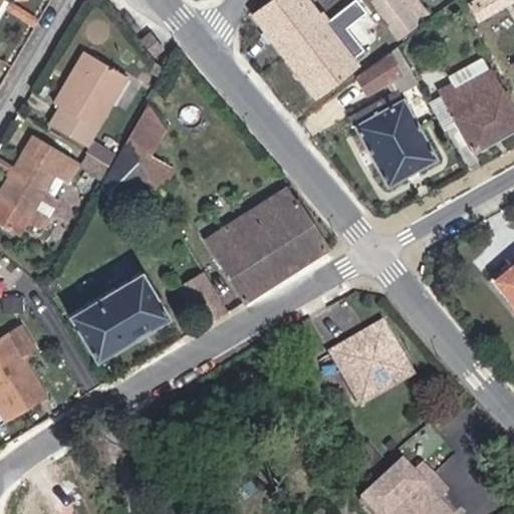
[(298,44),(323,26),(328,22),(320,13),(318,14),(307,0),(276,0),(255,18),(283,56),(287,52),(295,46),(298,44)]
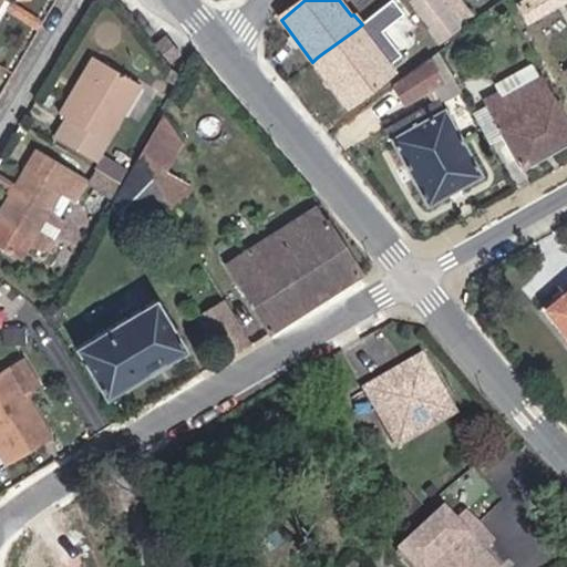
[(434,29),(453,16),(441,0),(414,0),(413,1),(434,29)]
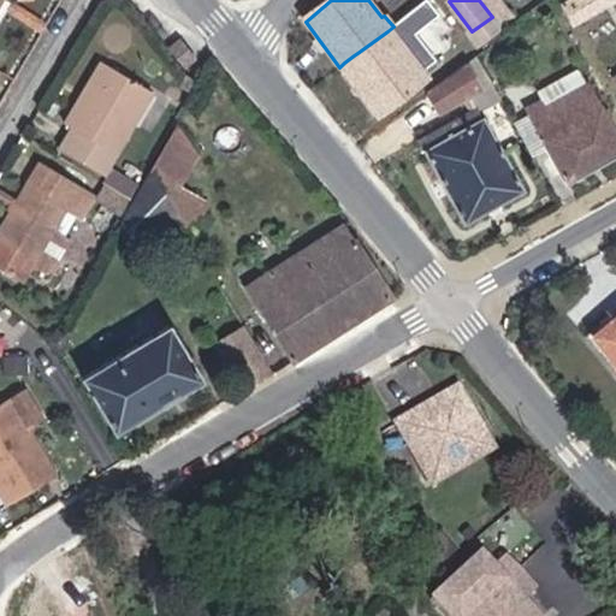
[(479,0),(492,17),(495,21),(499,27),(501,29),(503,31),(519,19),(504,0),(479,0)]
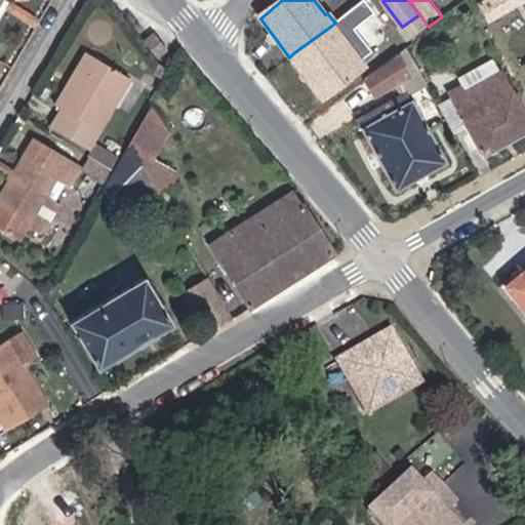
[(492,27),(524,0),(493,0),(481,11),(492,27)]
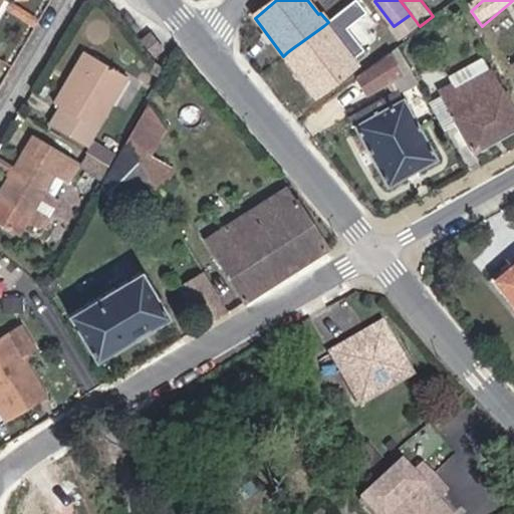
[(413,17),(411,14),(394,26),(401,37),(418,24),(417,22),(413,17)]
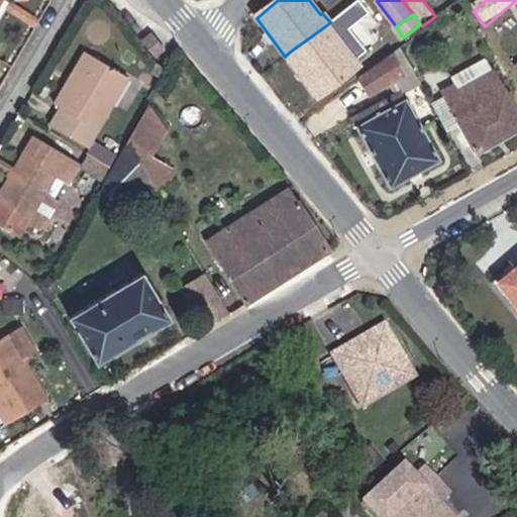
[(289,53),(285,57),(314,97),(355,68),(325,26),(300,44),(297,46),(289,53)]
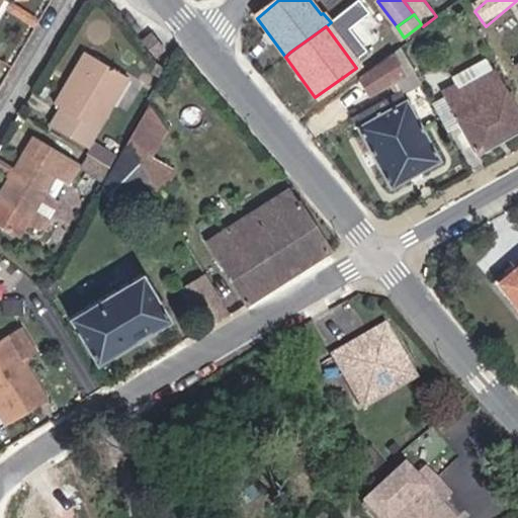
[(63,105),(51,124),(87,146),(130,72),(87,48),(79,62),(83,69),(74,81),(70,78),(57,100),(63,105)]
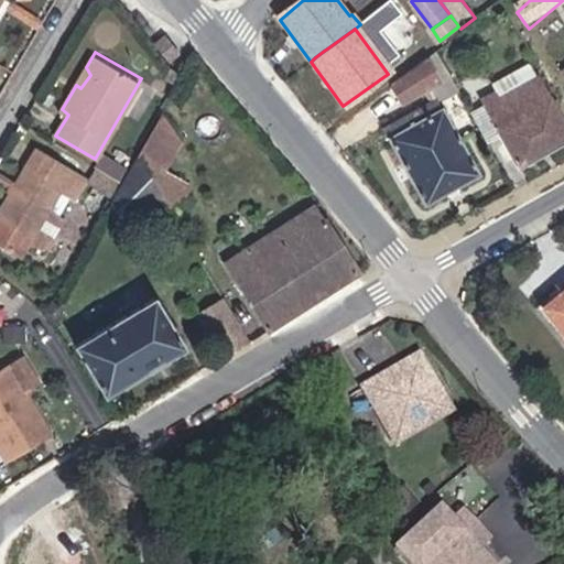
[(413,94),(422,108),(438,99),(456,88),(437,54),(430,60),(440,77),(413,94)]
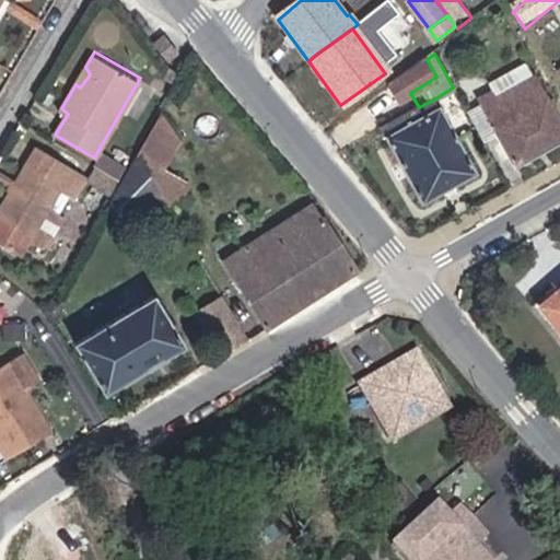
[(436,77),(427,59),(389,86),(399,100),(410,93),(436,77)]
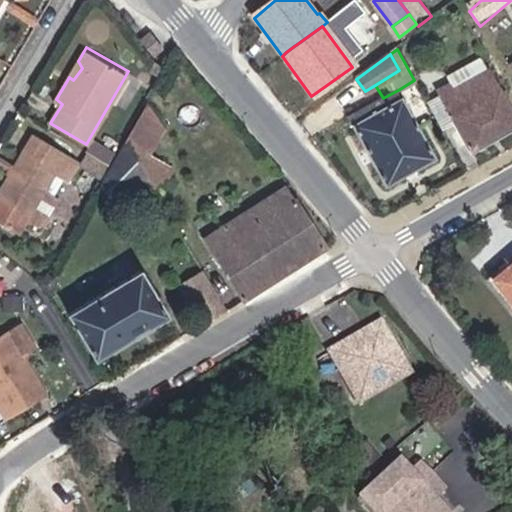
[(460,87),(488,71),(481,59),(450,76),(448,84),(455,80),(460,87)]
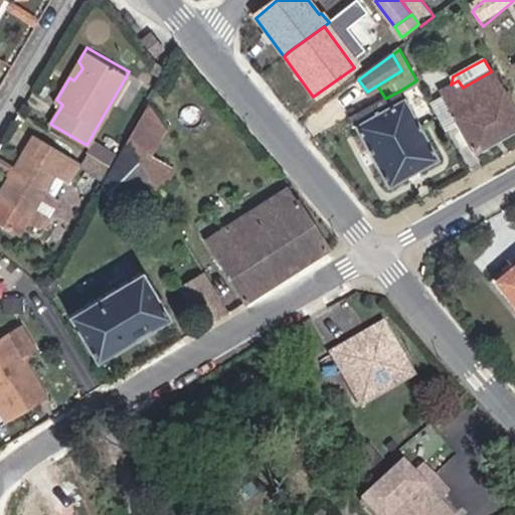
[(443,99),(432,106),(445,128),(457,121),(477,153),(514,131),(514,100),(512,97),(508,99),(491,71),(463,88),(458,80),(451,84),(439,92),(443,99)]
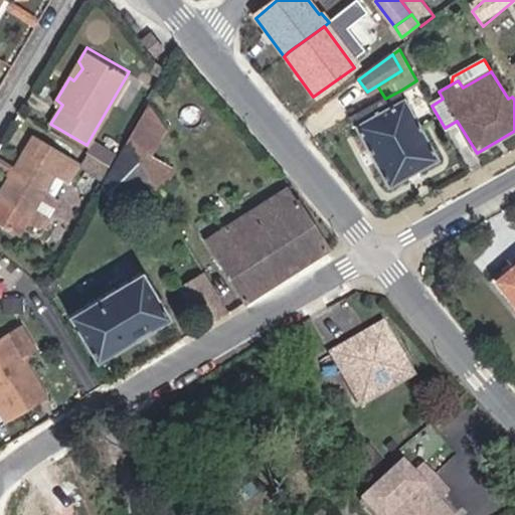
[(400,91),(385,99),(350,119),(388,183),(418,167),(440,157),(400,91)]
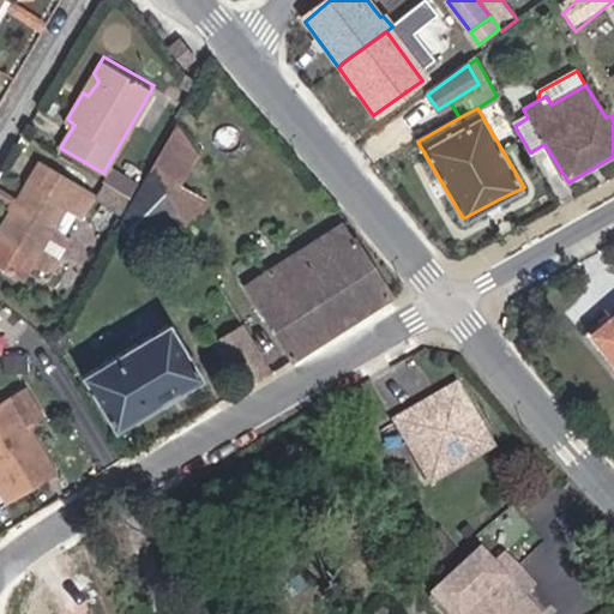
[(187,185),(164,146),(137,191),(134,194),(148,214),(187,185)]
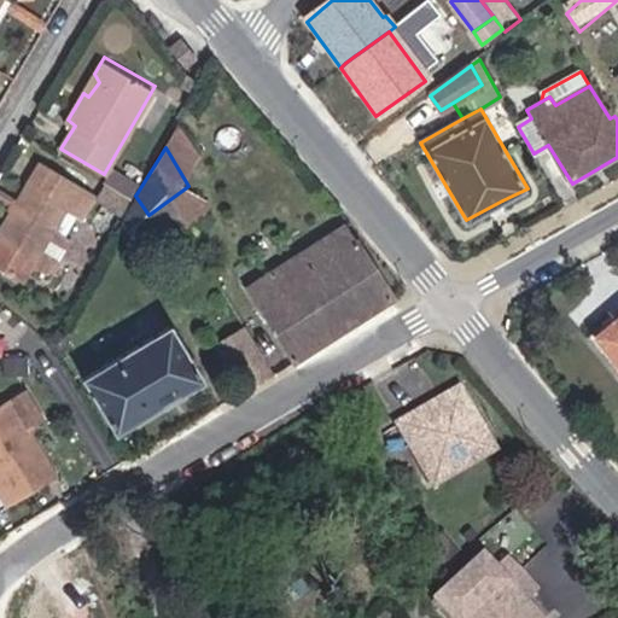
[(80,185),(46,163),(0,235),(0,261),(22,275),(66,204),(80,185)]
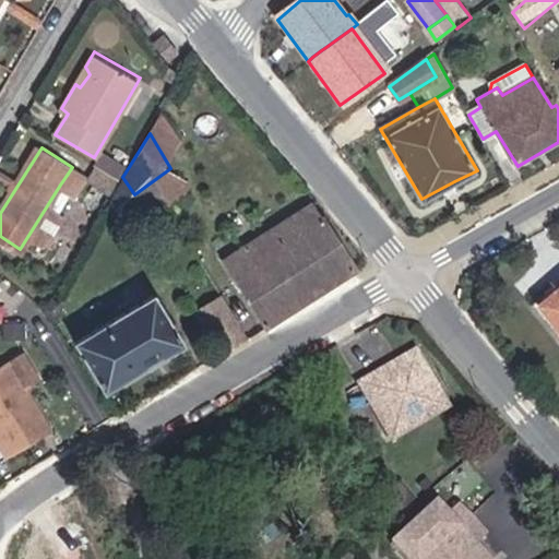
[(125,174),(102,161),(95,174),(117,187),(122,177),(125,174)]
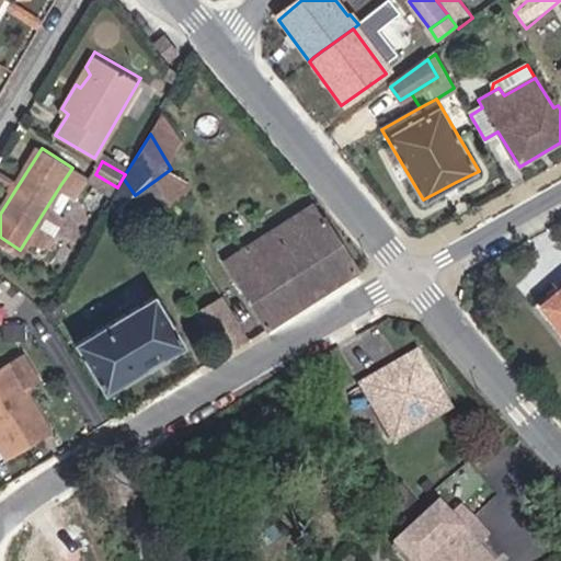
[(84,175),(72,168),(60,185),(73,193),(84,175)]
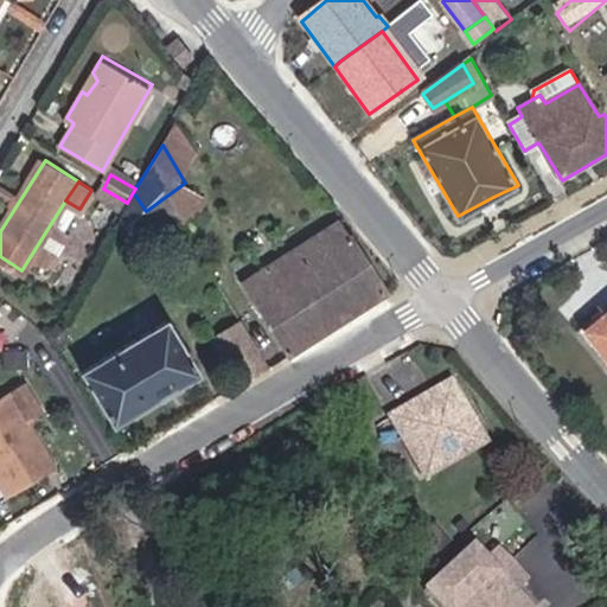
[(298,344),(395,288),(349,215),(255,272),(298,344)]
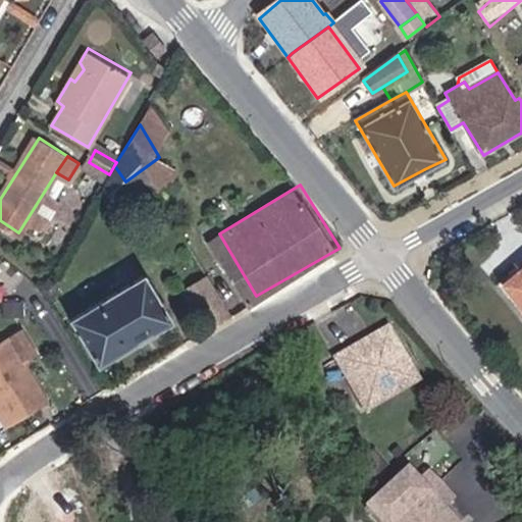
[(521,268),(519,271),(516,267),(500,280),(496,283),(499,288),(519,314),(521,311),(521,268)]
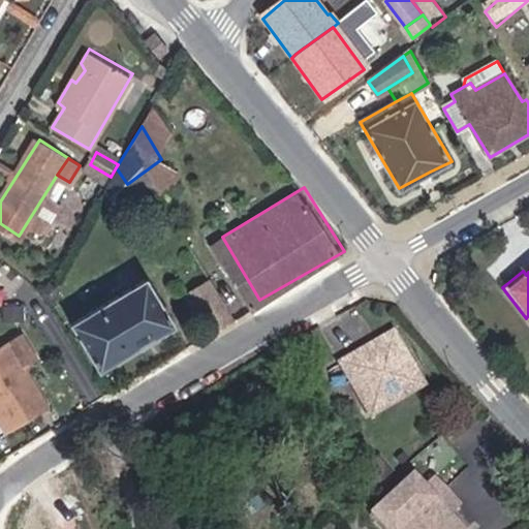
[(243,309),(223,273),(198,286),(219,322),(240,311),(243,309)]
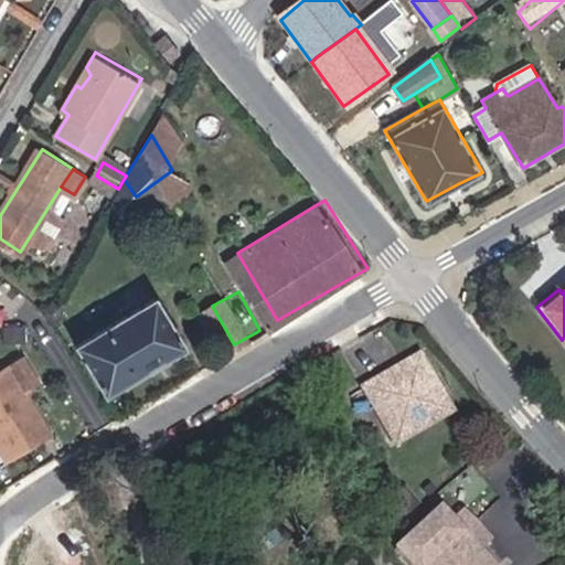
[(163,295),(83,341),(107,385),(182,343),(190,337),(163,295)]
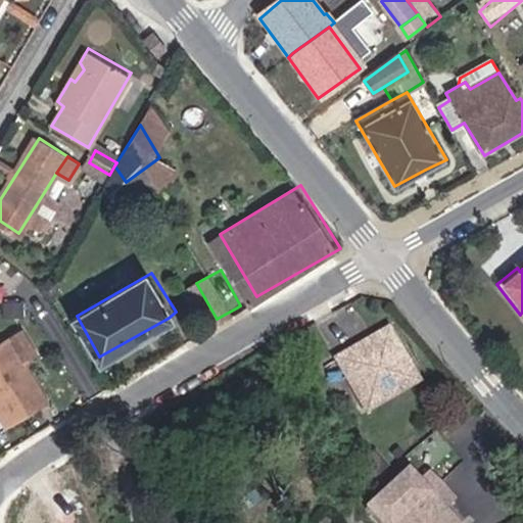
[(36,341),(27,320),(0,333),(0,407),(2,412),(33,395),(26,383),(36,378),(21,349),(36,341)]
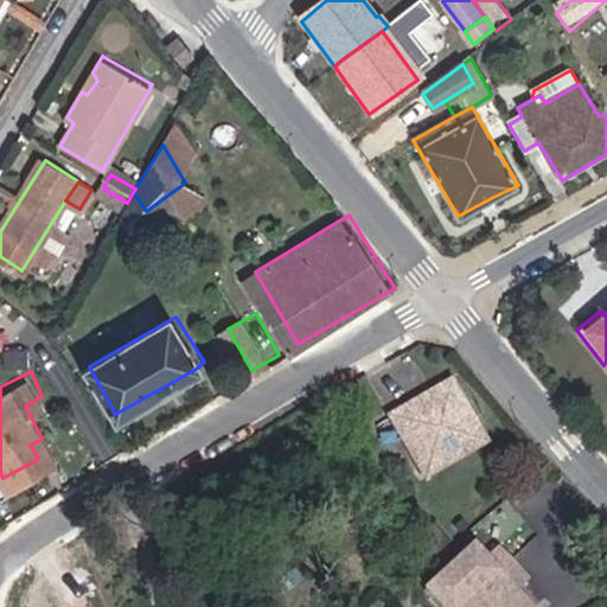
[(460,372),(398,408),(433,470),(496,435),(460,372)]
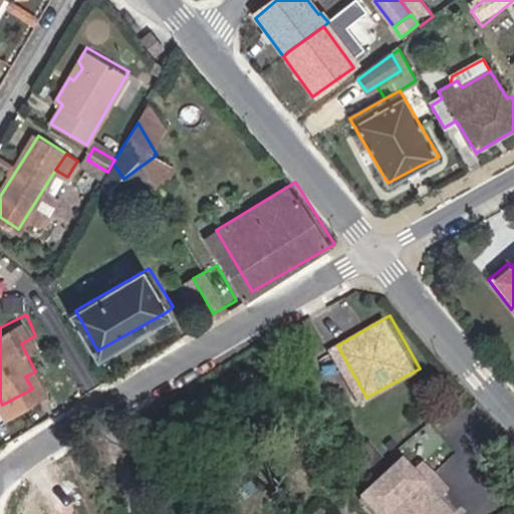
[(455,513),(436,495),(409,470),(399,459),(362,496),(379,513),(455,513)]
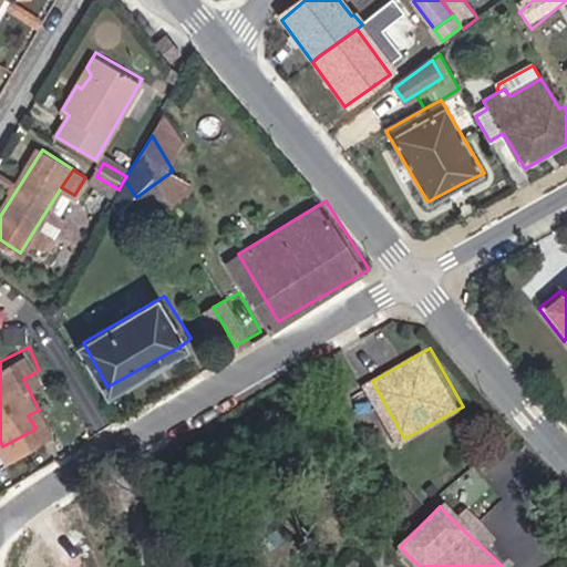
[(465,506),(451,518),(481,546),(494,534),(465,506)]
